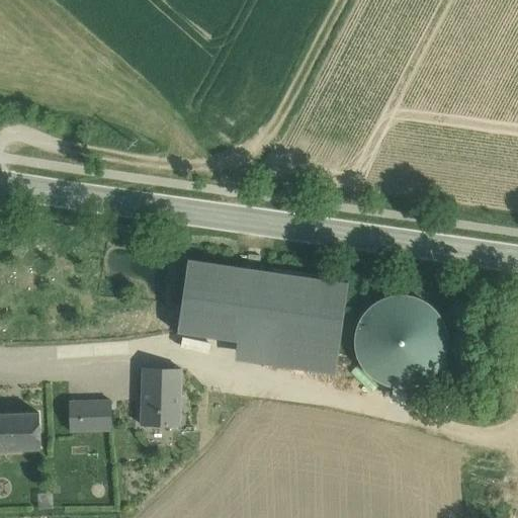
[(349,282),(188,258),(177,333),(238,342),(235,361),(334,376),(349,282)]
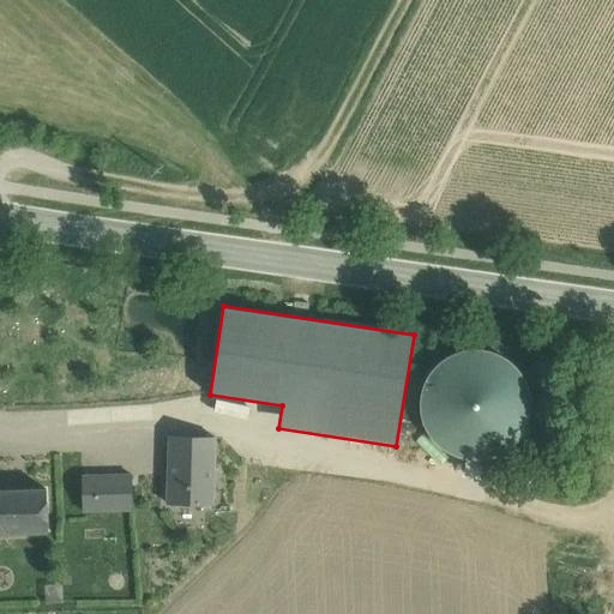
[(409,441),(505,458),(522,362),(426,347),(409,441)]
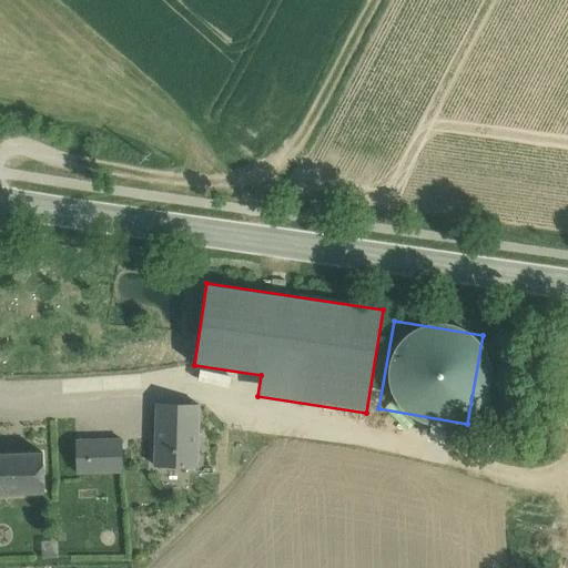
[(200,406),(158,404),(154,466),(198,467),(200,406)]
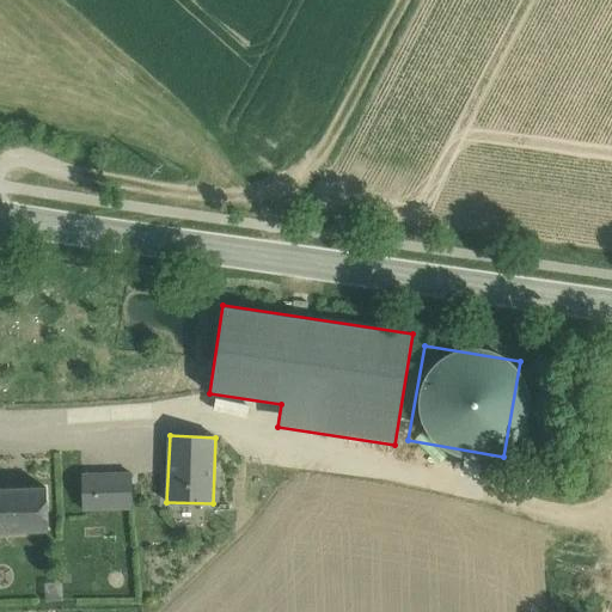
[(81,473),(83,509),(133,508),(132,472),(81,473)]
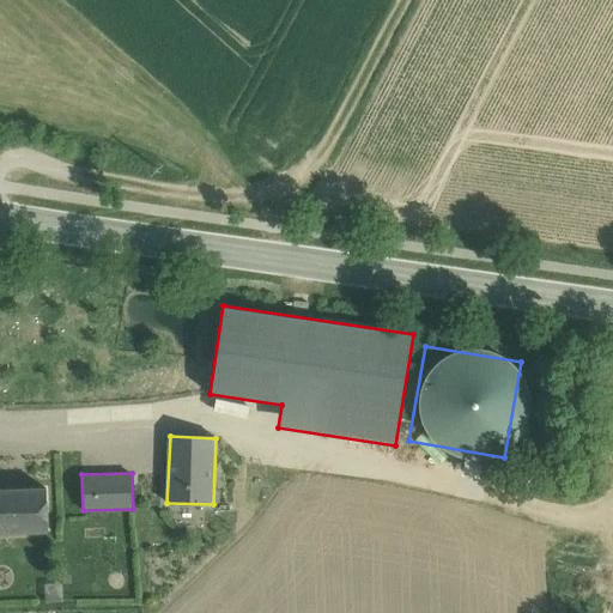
[(46,489),(0,490),(0,532),(48,530),(46,489)]
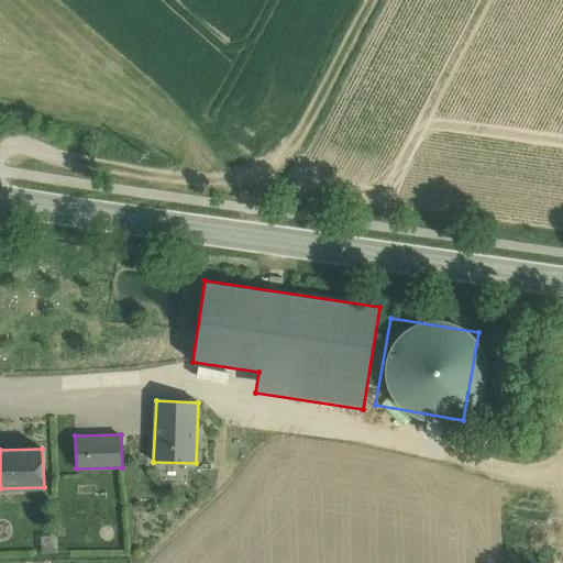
All buildings are outlined.
